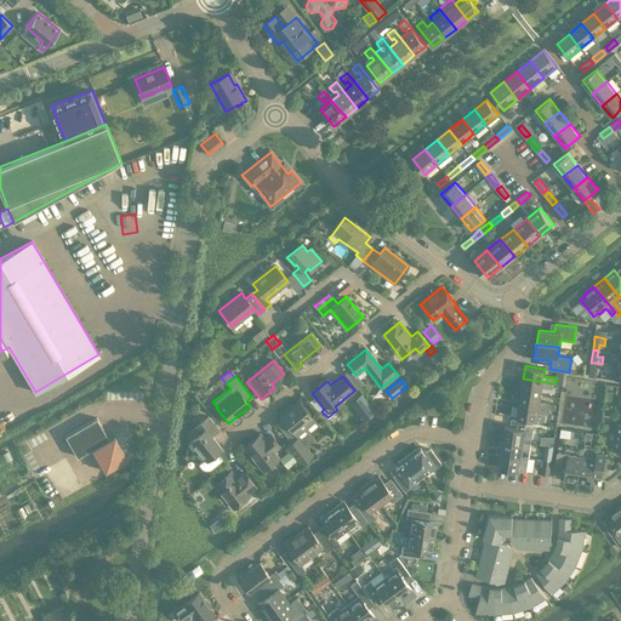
[(552,389),(553,383),(523,379),(520,392),(541,394),(542,387),(552,389)]
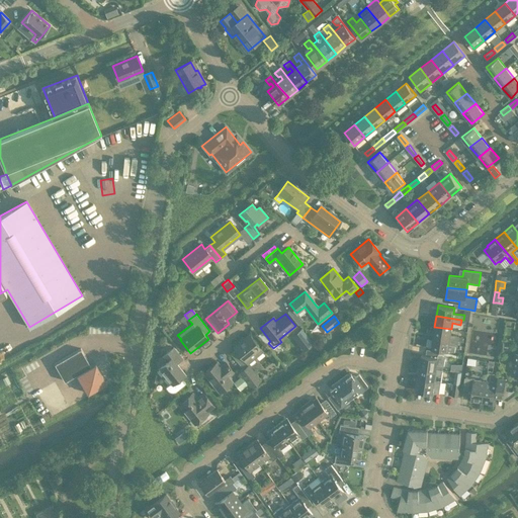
[(434,327),(433,337),(458,341),(458,336),(450,335),(451,329),(434,327)]
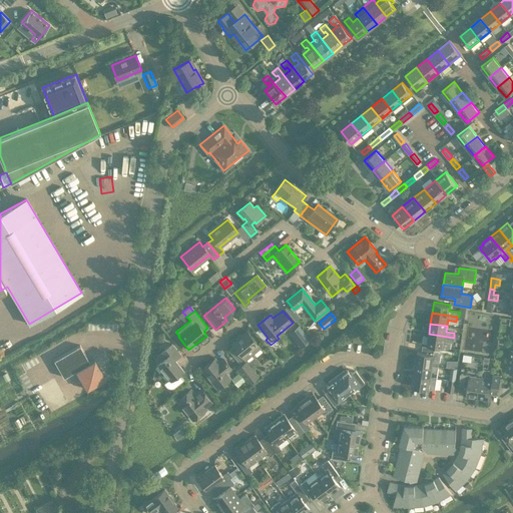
[(299,325),(290,333),(301,348),(311,340),(299,325)]
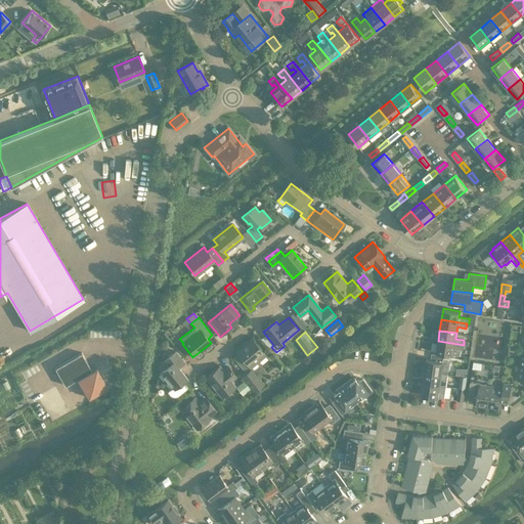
[(238,354),(233,358),(246,373),(242,377),(244,380),(249,386),(250,387),(254,392),(264,384),(252,368),(251,368),(251,367),(265,355),(262,351),(252,339),(236,351),(238,354)]
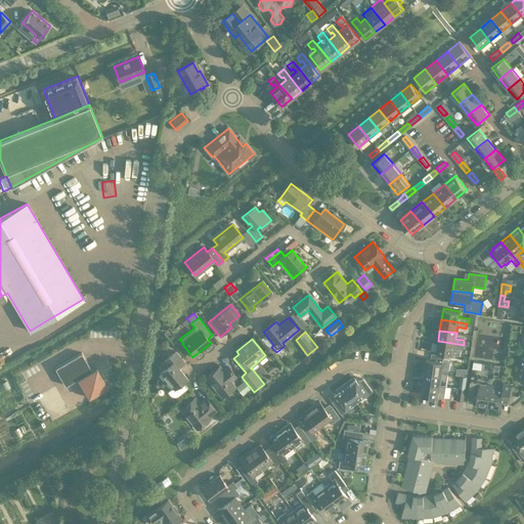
[(463,349),(464,345),(438,341),(436,352),(460,355),(461,349),(463,349)]
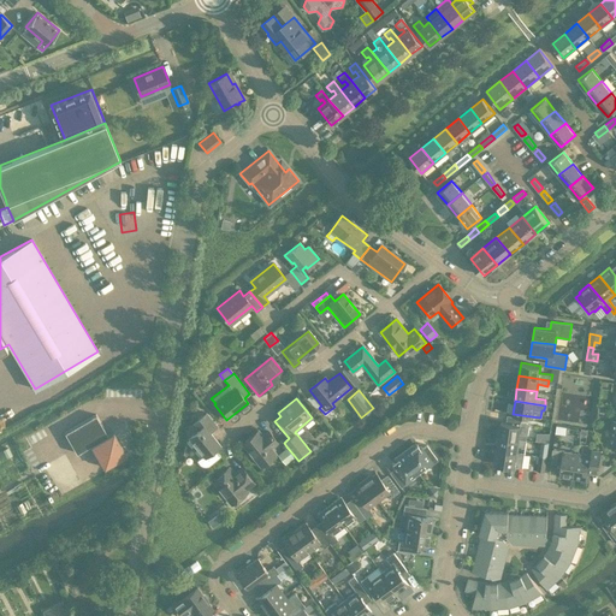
[(104,466),(126,452),(113,430),(107,433),(101,422),(95,413),(65,430),(76,450),(90,443),(104,466)]
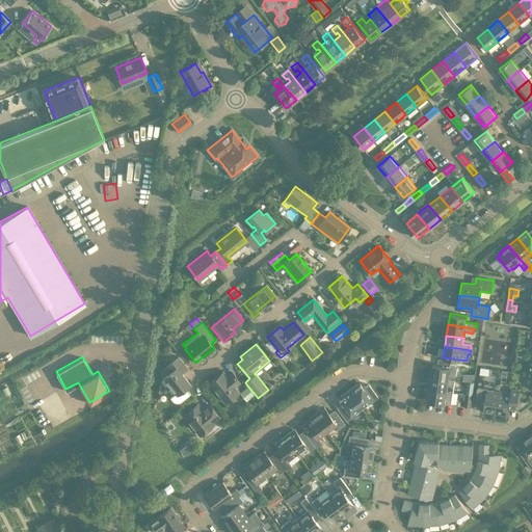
[(169,372),(162,377),(175,393),(169,397),(173,400),(175,401),(177,402),(179,401),(189,393),(185,388),(189,383),(181,373),(186,369),(177,356),(164,366),(169,372)]
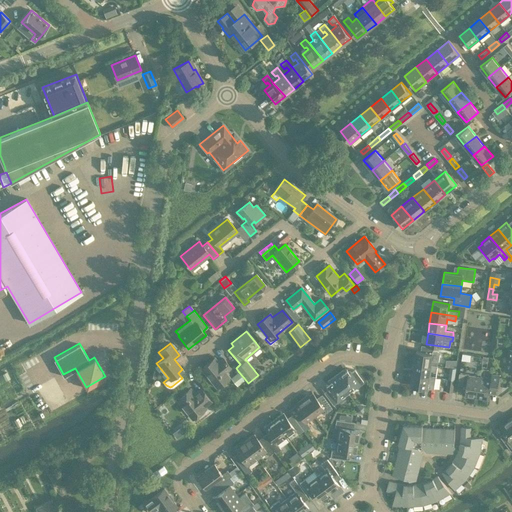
[(416,350),(414,362),(437,365),(438,361),(439,354),(437,354),(438,350),(442,350),(443,347),(438,346),(438,348),(433,347),(422,345),(421,351),(416,350)]
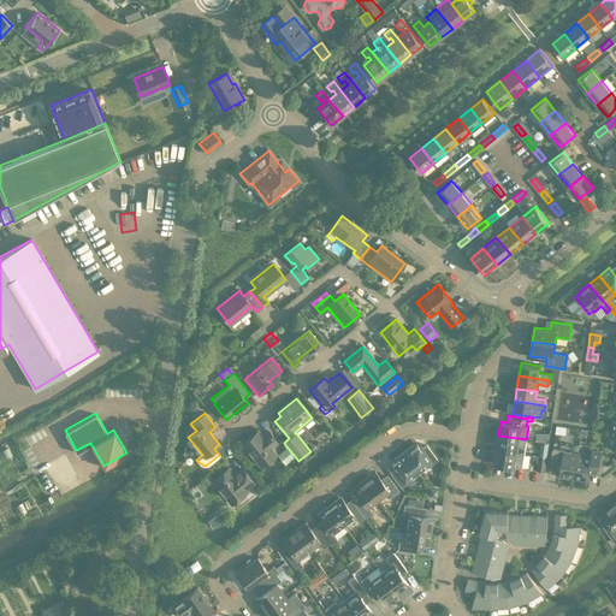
[(258,431),(242,443),(260,466),(276,454),(271,448),(277,443),(268,432),(261,437),(258,431)]
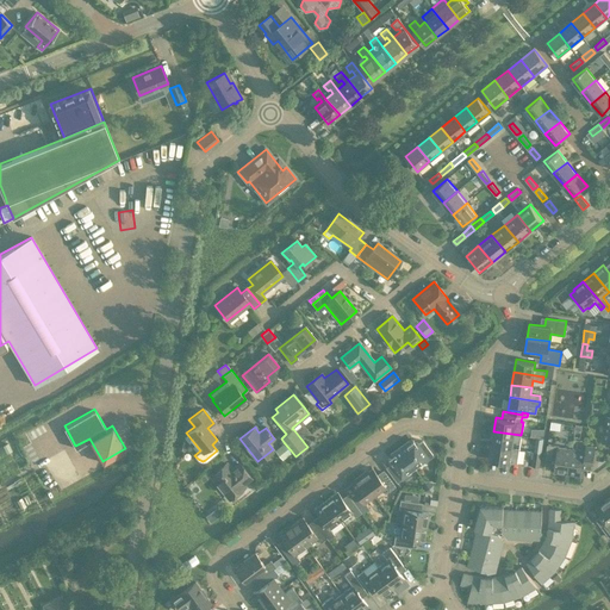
[(536,437),(543,439),(545,429),(531,429),(530,437),(536,437)]
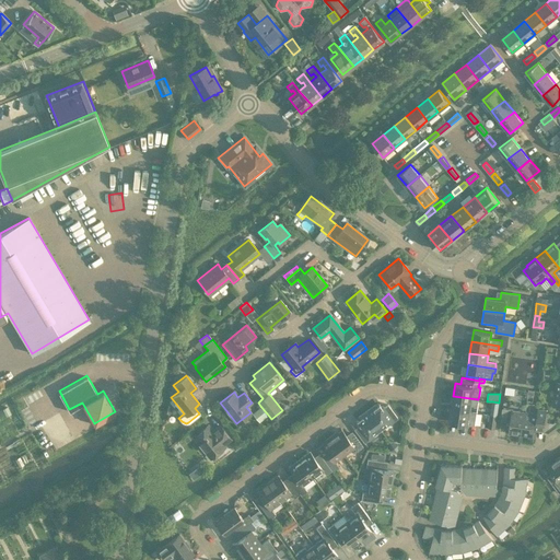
[(477,412),(478,399),(453,396),(452,409),(469,411),(477,412)]
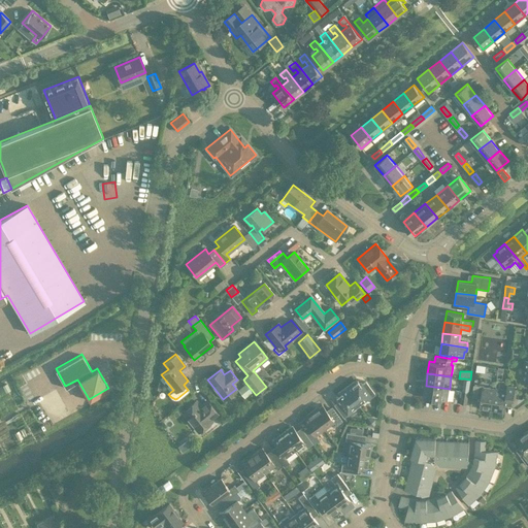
[(345,388),(358,404),(368,396),(369,397),(374,394),(365,382),(360,385),(357,381),(356,382),(353,382),(345,388)]
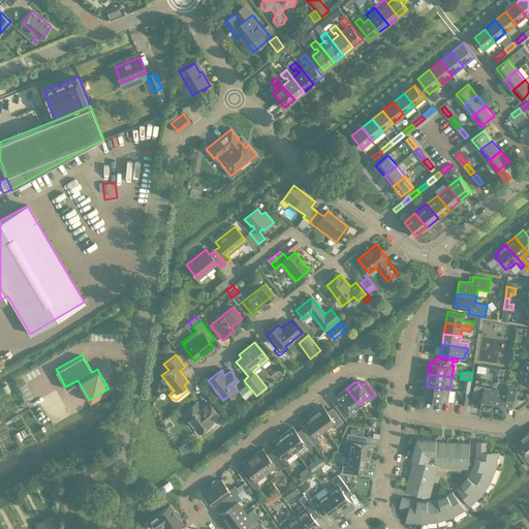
[(239,391),(245,399),(253,393),(246,384),(239,391)]
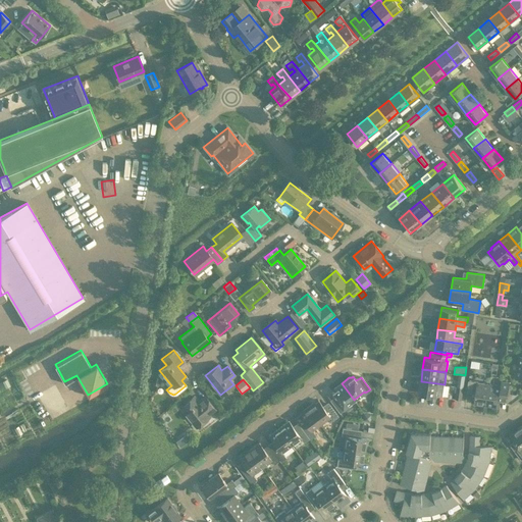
[(486,405),(489,383),(478,382),(478,381),(468,379),(466,393),(475,394),(474,403),(486,405)]
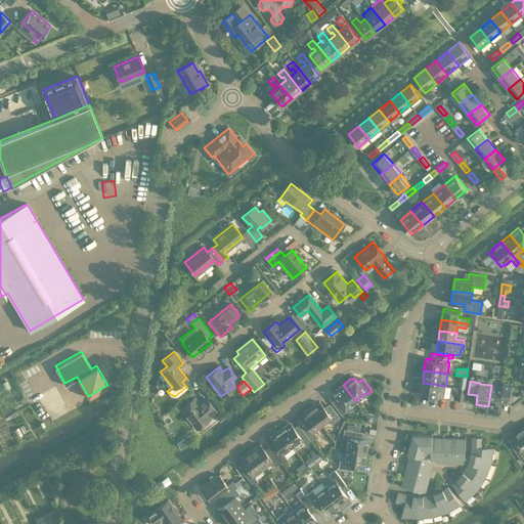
[(446,386),(439,385),(423,383),(421,395),(444,398),(446,386)]
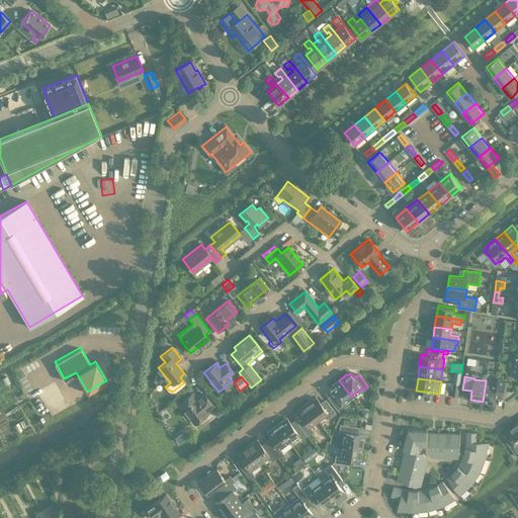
[(486,380),(483,402),(495,404),(496,395),(503,396),(505,379),(498,378),(497,382),(486,380)]
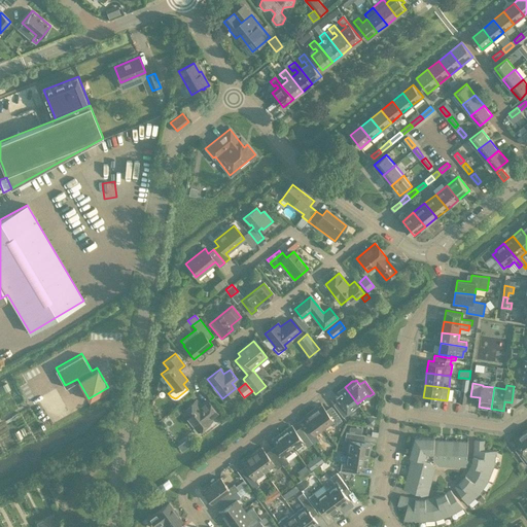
[(347,411),(357,403),(345,387),(337,392),(337,394),(336,396),(338,400),(334,403),(343,416),(348,412),(347,411)]
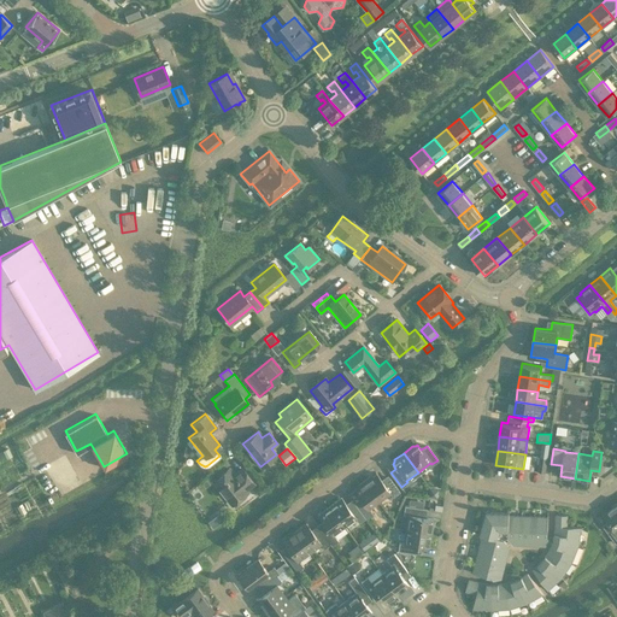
[(228,469),(212,481),(231,504),(247,493),(245,491),(253,483),(241,469),(233,475),(228,469)]
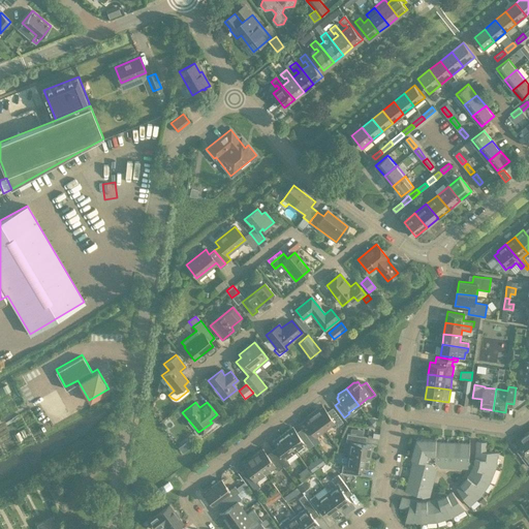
[(312,411),(320,422),(324,428),(331,424),(334,428),(343,422),(333,407),(327,411),(322,406),(320,408),(319,406),(312,411)]
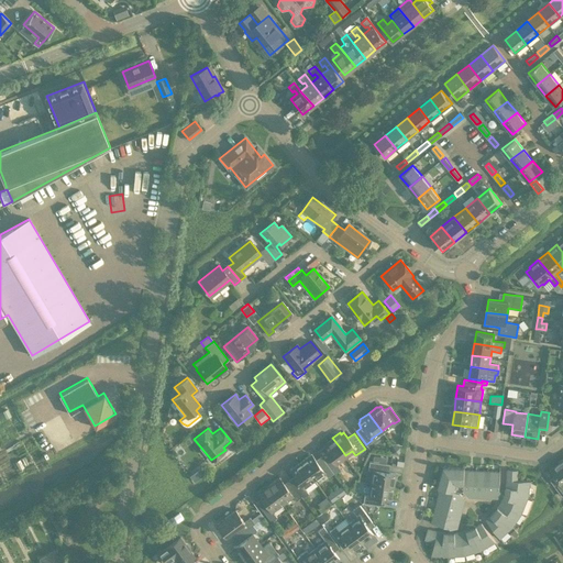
[(345,455),(341,449),(332,438),(324,443),(326,444),(323,446),(329,455),(323,460),(333,473),(334,474),(341,470),(335,463),(345,455)]
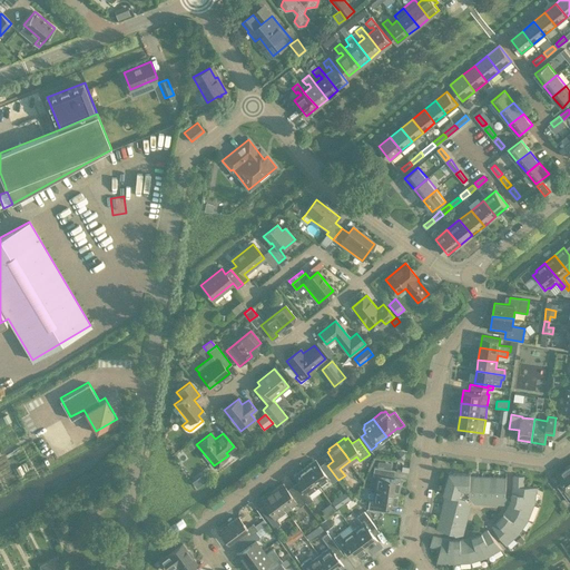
[(241,449),(235,452),(239,459),(245,454),(241,449)]
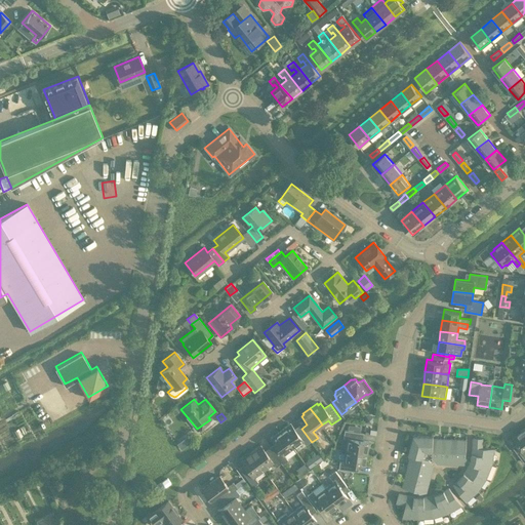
[(301,429),(299,425),(294,429),(290,423),(280,431),(293,448),(303,441),(306,445),(311,441),(301,429)]
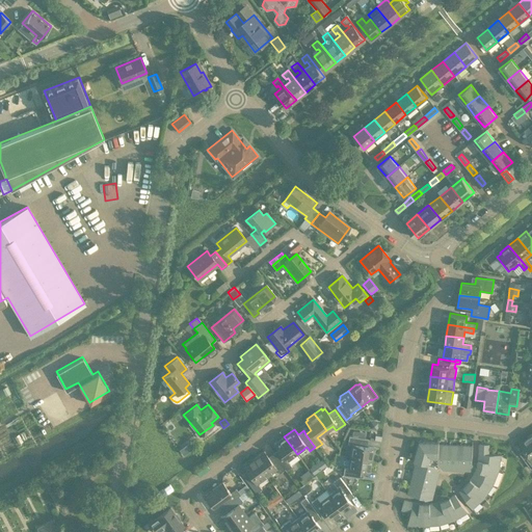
[(531,436),(530,434),(521,442),(528,452),(523,456),(531,469),(531,467),(531,436)]
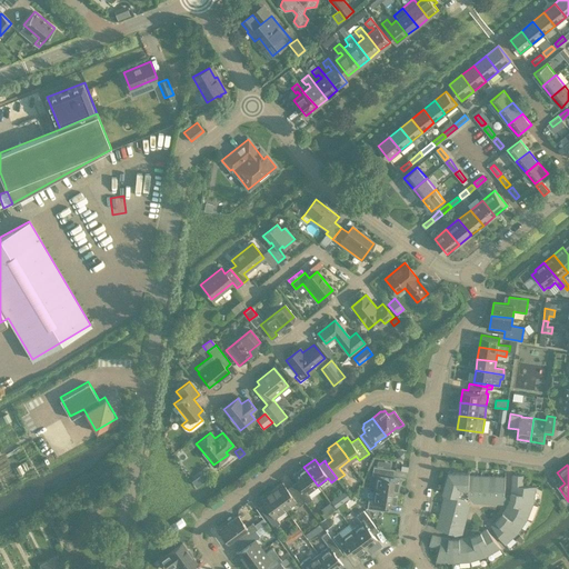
[(308,493),(318,486),(303,467),(292,475),(297,480),(292,485),(305,501),(306,503),(312,499),(308,493)]
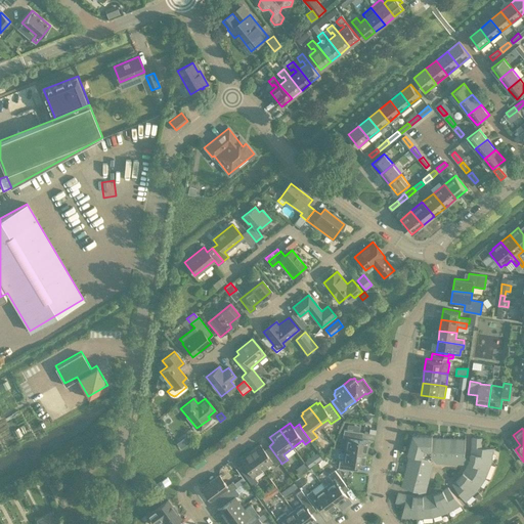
[(345,449),(366,452),(368,440),(361,439),(362,432),(352,431),(347,430),(344,430),(343,437),(346,438),(345,449)]
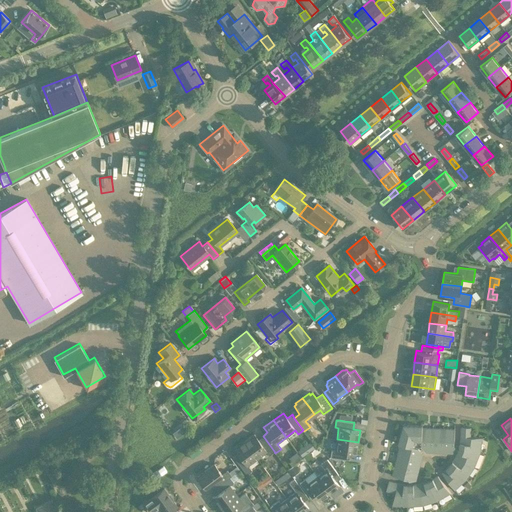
[(420,444),(422,428),(422,426),(404,425),(399,443),(401,443),(417,446),(420,444)]
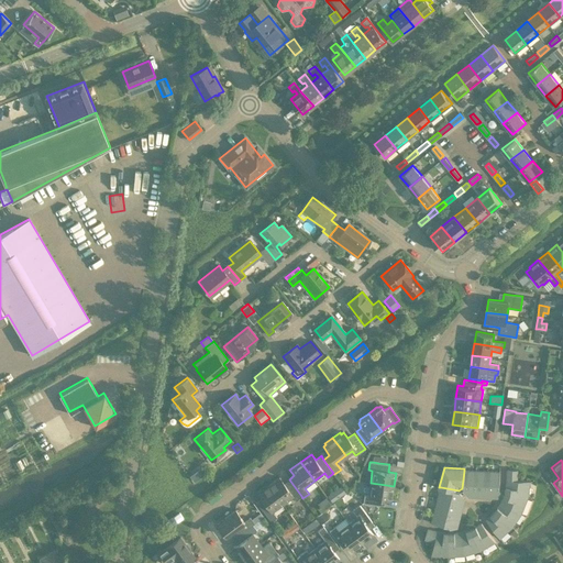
[(203,468),(191,474),(194,482),(207,476),(203,468)]
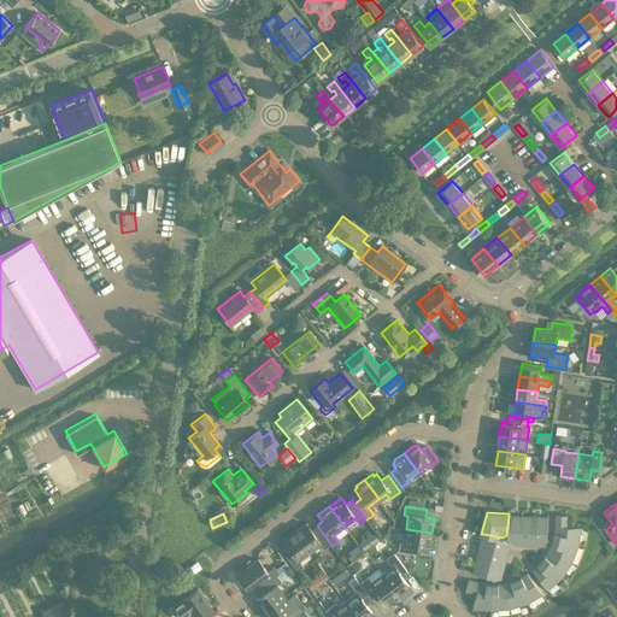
[(554,535),(553,539),(579,545),(580,538),(581,528),(566,527),(568,516),(556,515),(556,526),(554,535)]
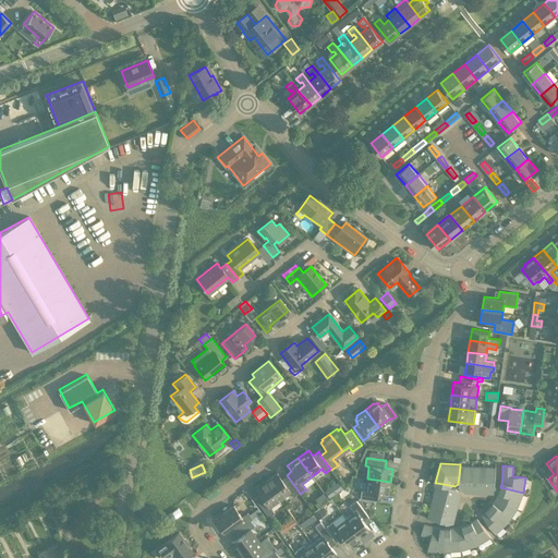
[(471,493),(473,466),(460,466),(458,484),(464,493),(471,493)]
